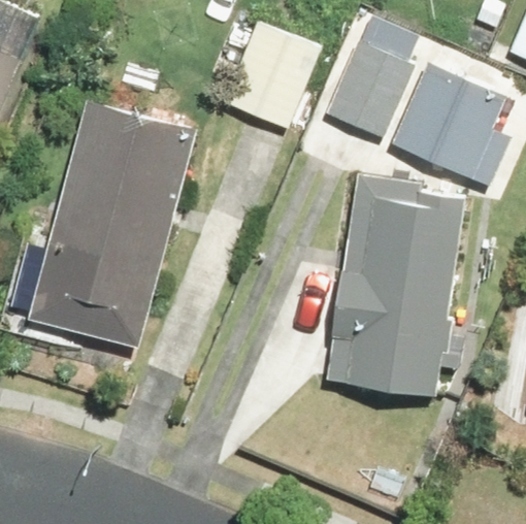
[(525,9),(506,56),(525,64),(525,9)]
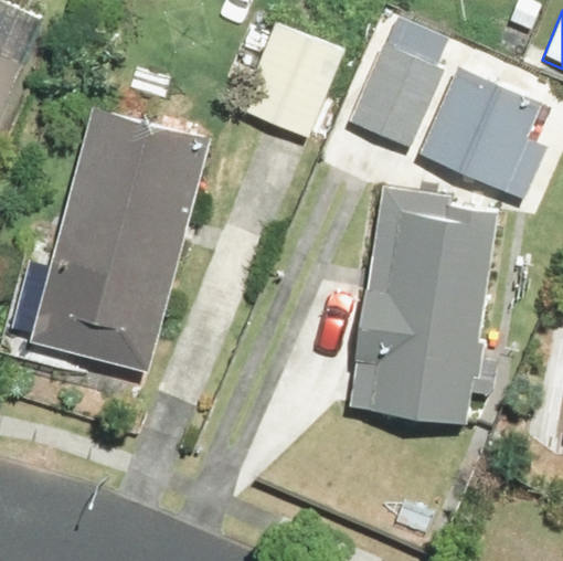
[(274,23),(237,107),(307,137),(343,52),(274,23)]
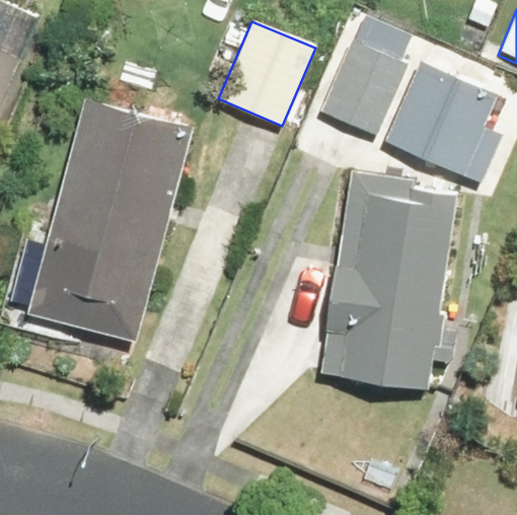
[(350,41),(318,109),(375,136),(408,67),(350,41)]
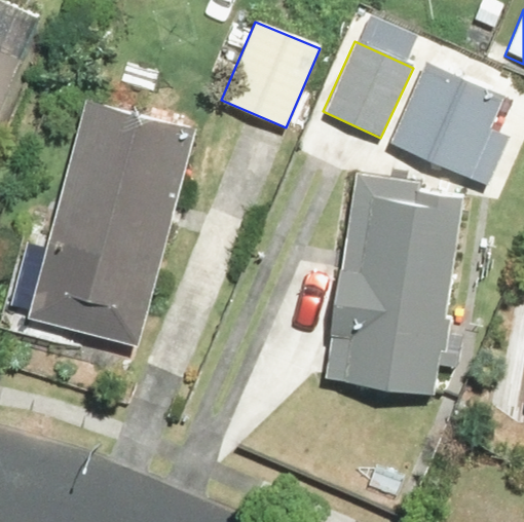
[(0,95),(16,58),(0,50),(0,95)]
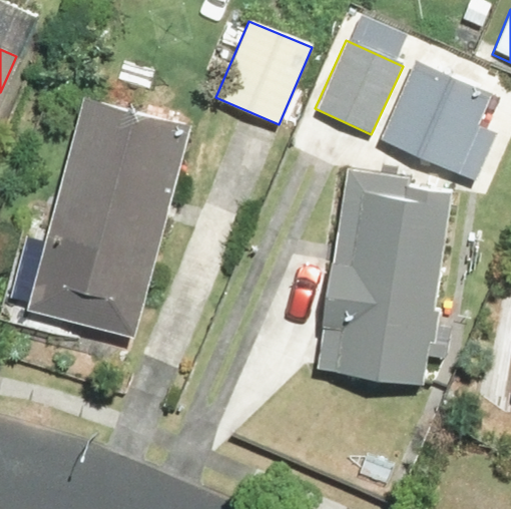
[(413,61),(378,138),(474,181),(495,134),(478,127),(492,97),(413,61)]
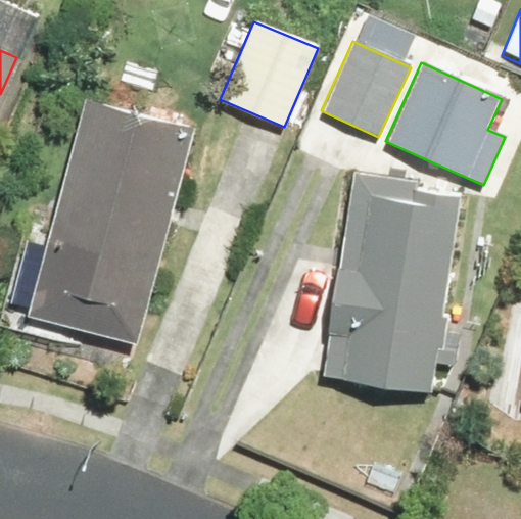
[(192,126),(84,98),(29,316),(138,343),(192,126)]
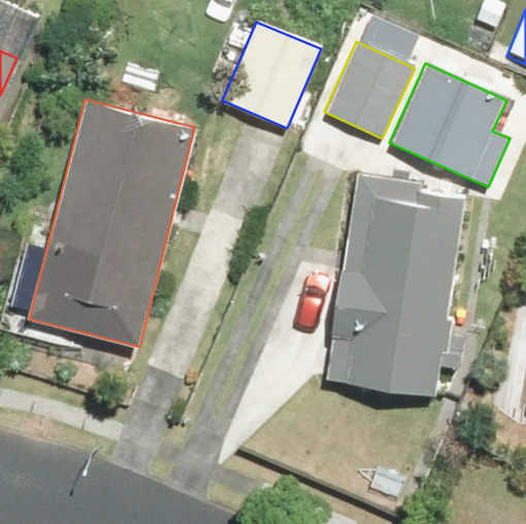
[(466,188),(354,171),(323,380),(435,397),(466,188)]
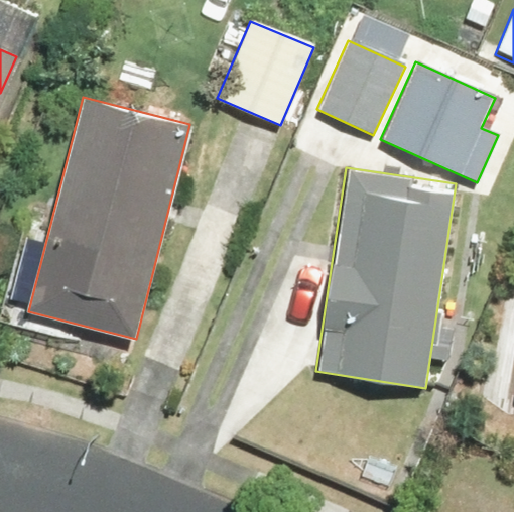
All buildings are outlined.
